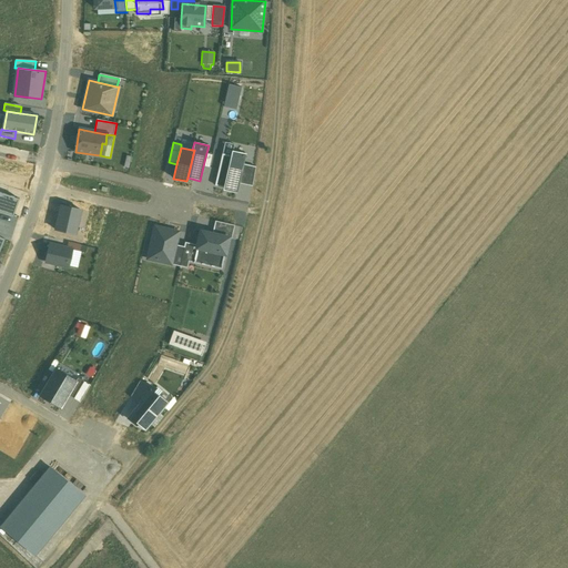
[(222,154),(214,185),(223,188),(223,190),(236,193),(240,183),(243,164),(246,154),(232,151),(231,156),(222,154)]
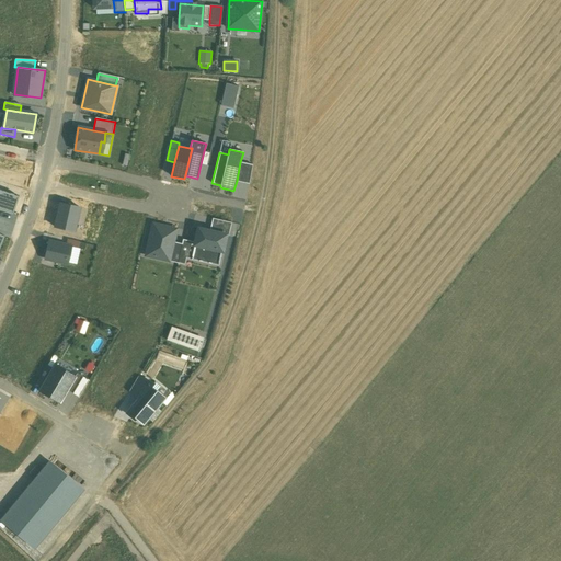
[(201,164),(207,165),(209,153),(204,151),(201,164)]
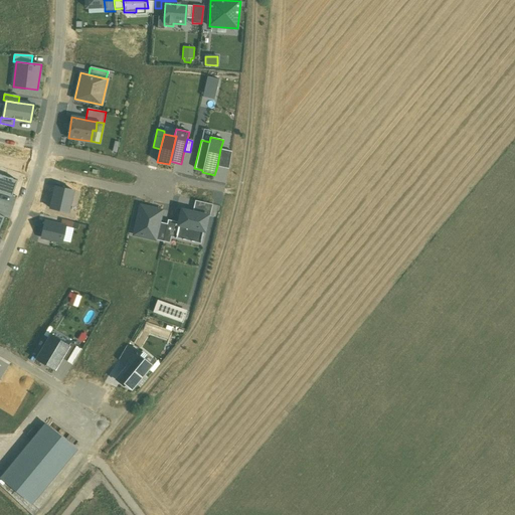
[(220,149),(217,166),(228,169),(232,152),(220,149)]
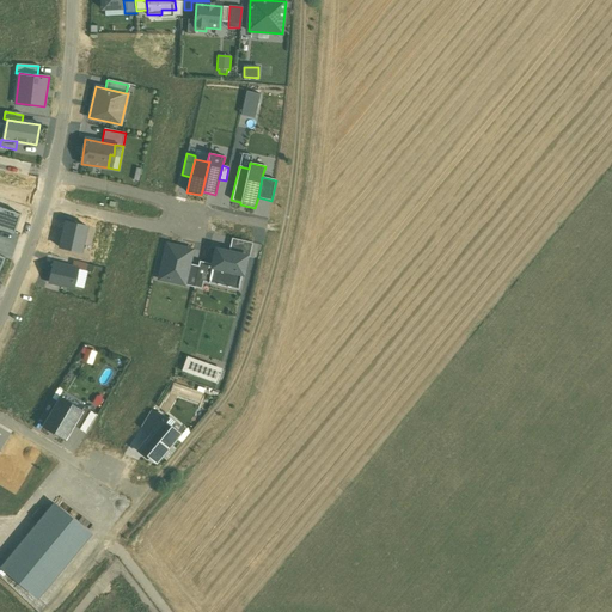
[(0,207),(0,228),(14,234),(20,214),(0,207)]
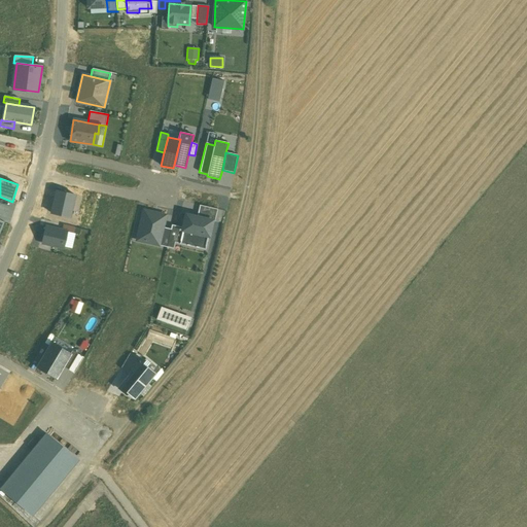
[(75,196),(57,190),(51,212),(70,217),(75,196)]
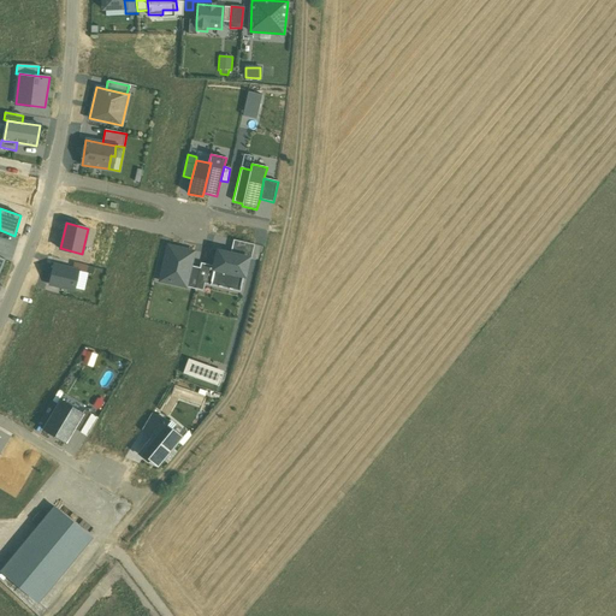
[(234,240),(230,254),(248,259),(250,259),(254,244),(234,240)]
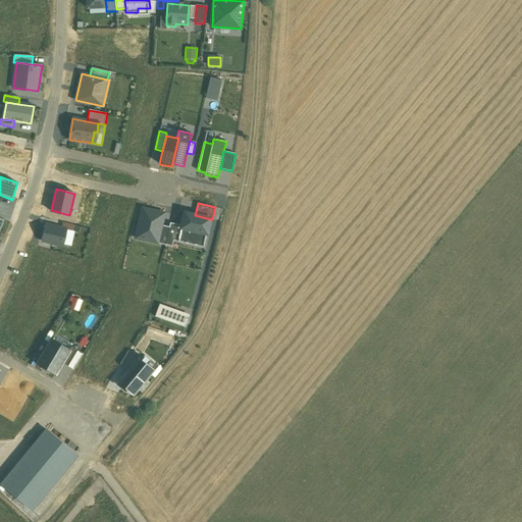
[(144,240),(157,243),(161,225),(164,213),(143,208),(137,233),(145,236),(144,240)]
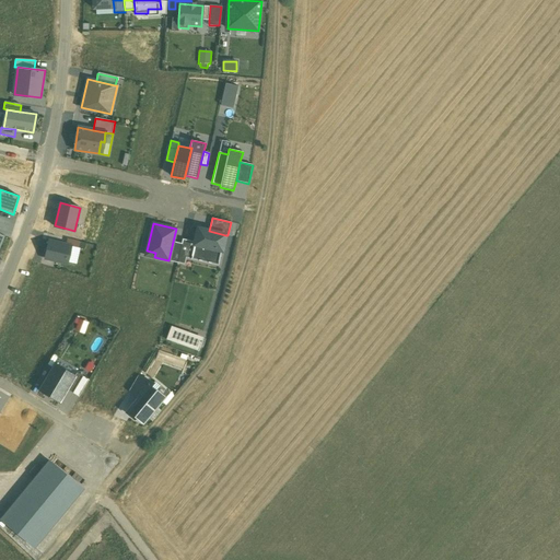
[(209,231),(198,229),(190,259),(219,266),(225,235),(209,231)]
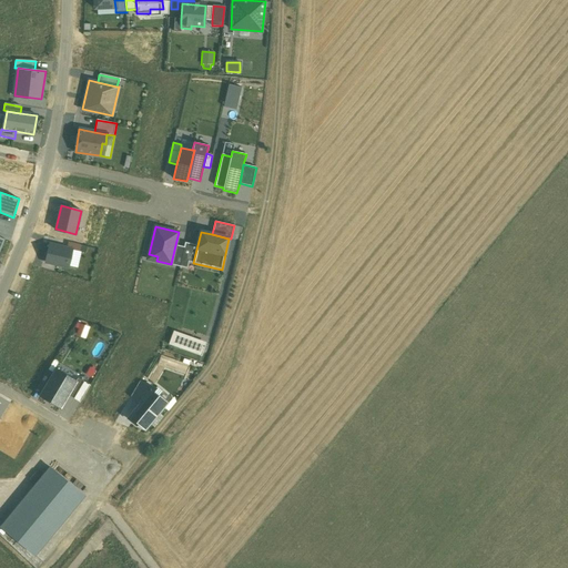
[(184,246),(182,255),(190,257),(193,244),(185,242),(184,246)]
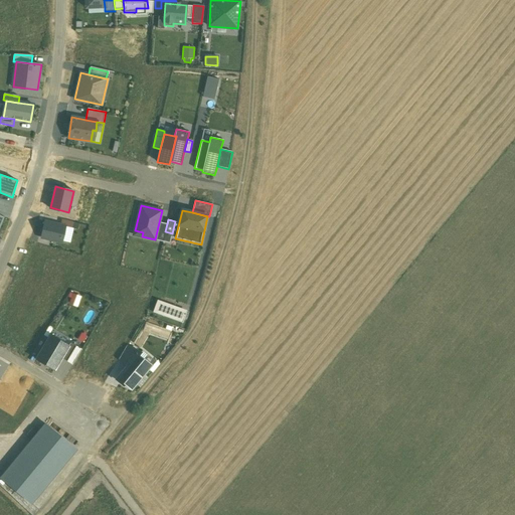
[(62,242),(66,226),(60,225),(44,221),(41,237),(62,242)]
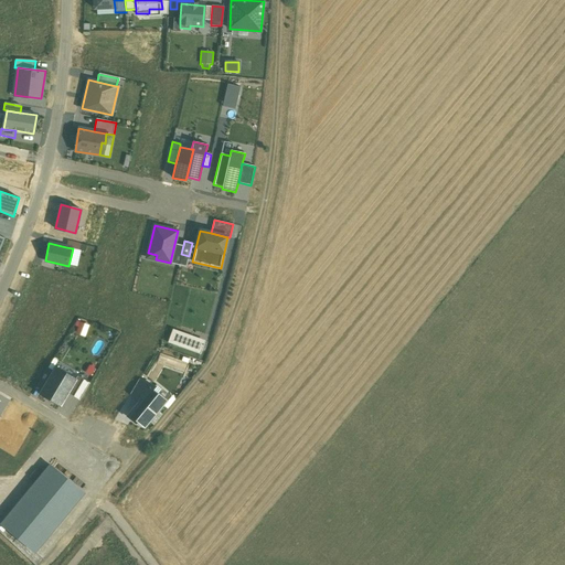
[(174,244),(170,263),(179,265),(181,254),(183,245),(174,244)]
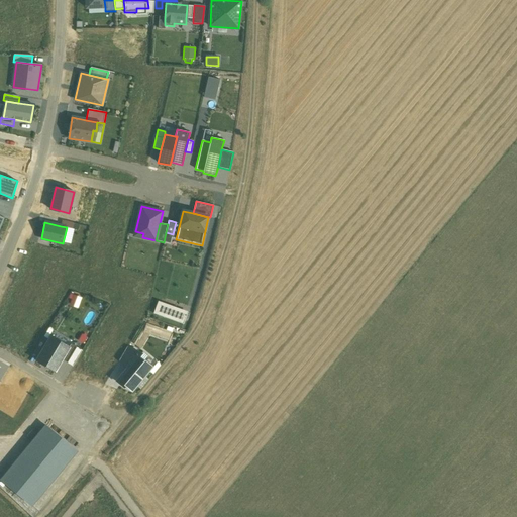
[(71,293),(67,304),(78,308),(82,297),(71,293)]
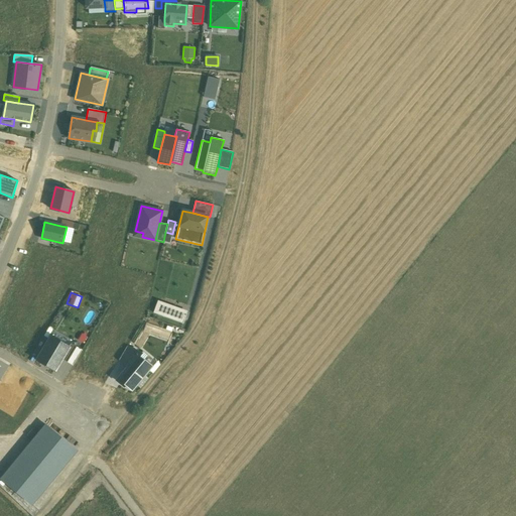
[(153,312),(183,323),(186,314),(156,304),(153,312)]
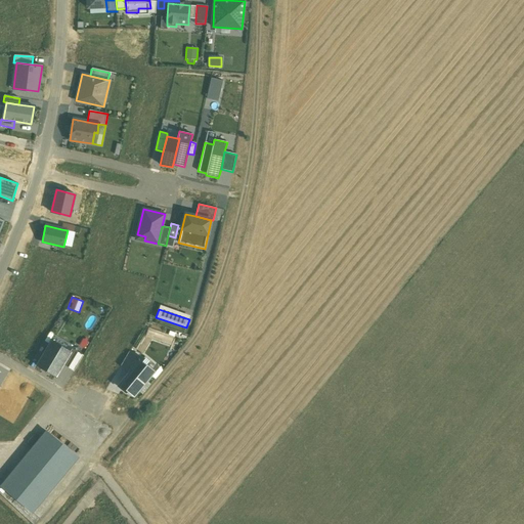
[(94,331),(97,321),(88,318),(84,326),(94,331)]
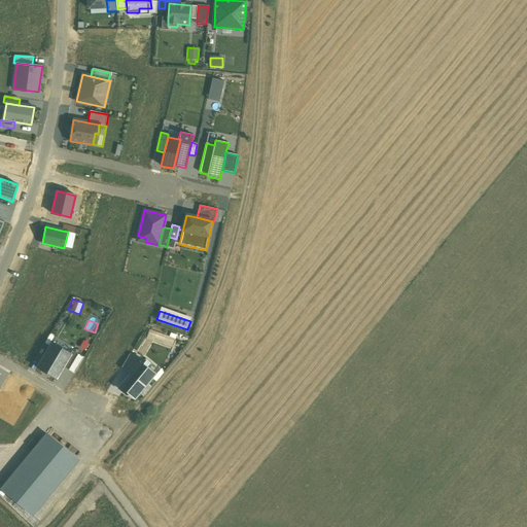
[(175,339),(151,330),(146,338),(172,347),(175,339)]
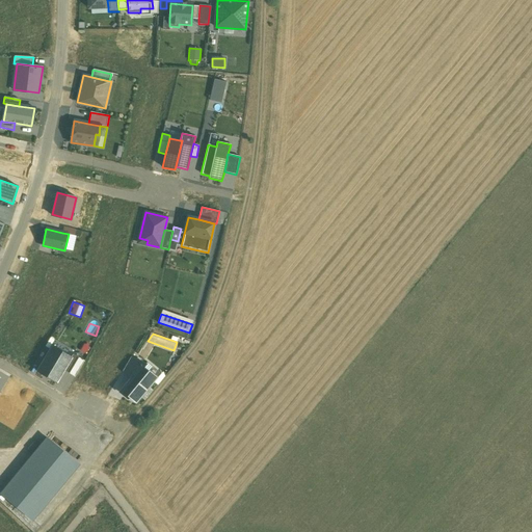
[(139,355),(144,358),(154,345),(148,343),(139,355)]
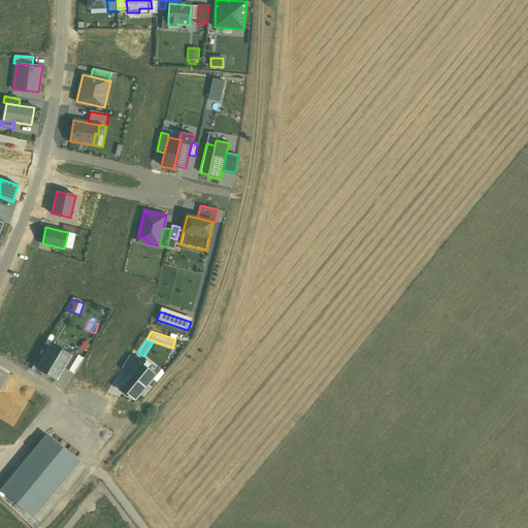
[(70,355),(52,343),(36,369),(56,381),(64,367),(71,355),(70,355)]
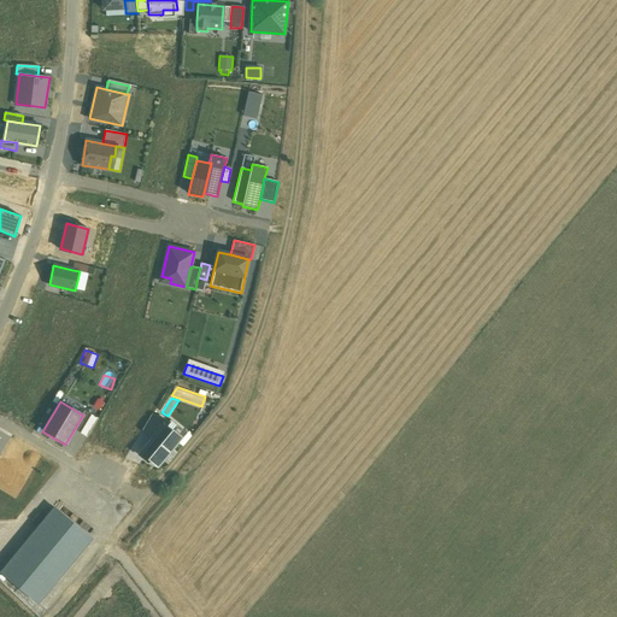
[(98,418),(84,411),(82,415),(83,415),(75,429),(87,436),(98,418)]
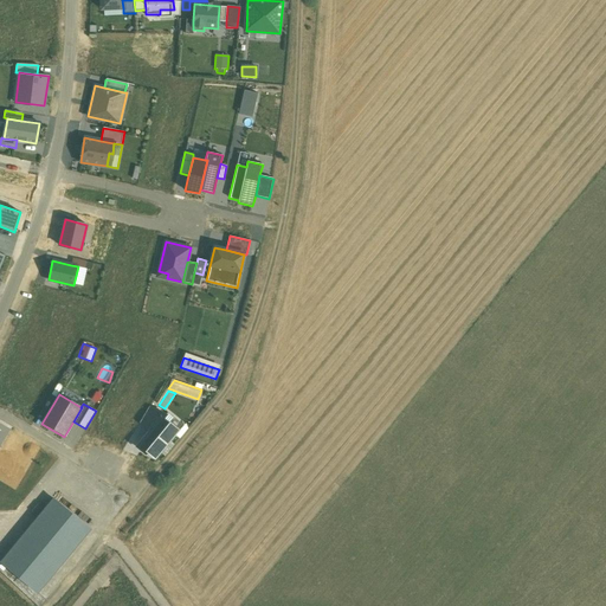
[(141,423),(147,427),(156,411),(149,407),(141,423)]
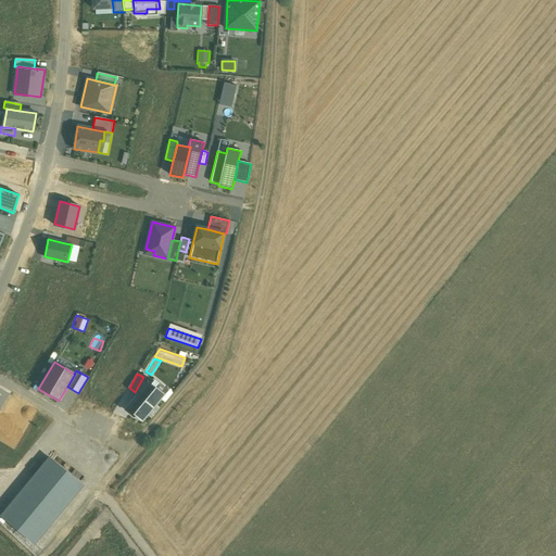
[(136,414),(142,420),(163,394),(155,389),(160,383),(154,378),(152,380),(143,377),(135,392),(138,395),(126,409),(134,416),(136,414)]
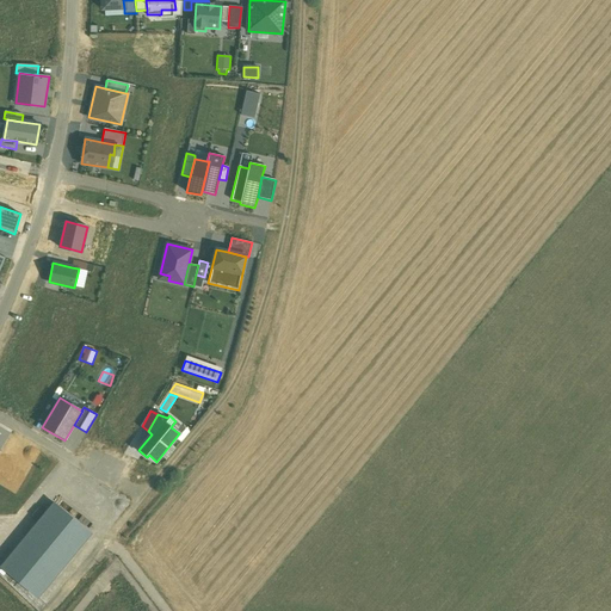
[(38,598),(91,534),(54,503),(1,567),(38,598)]
